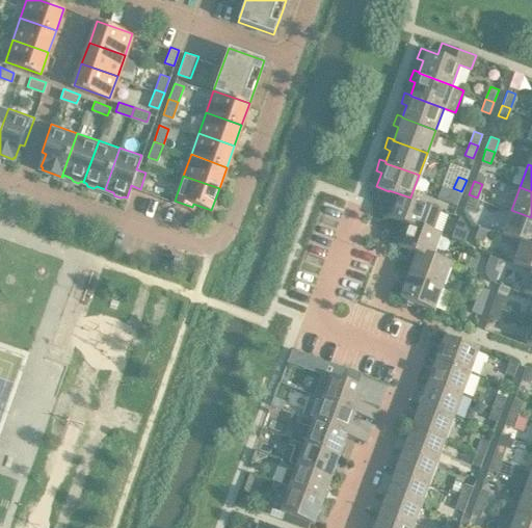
[(461,191),(453,188),(449,201),(457,204),(461,191)]
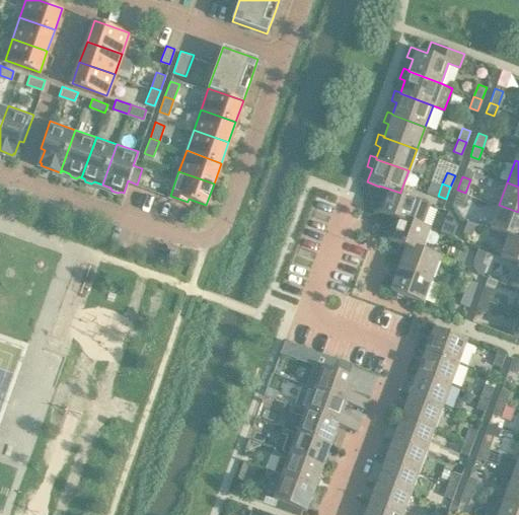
[(376,211),(390,215),(390,214),(411,221),(412,220),(423,224),(430,203),(400,192),(400,193),(379,186),(379,187),(376,195),(381,197),(376,211)]
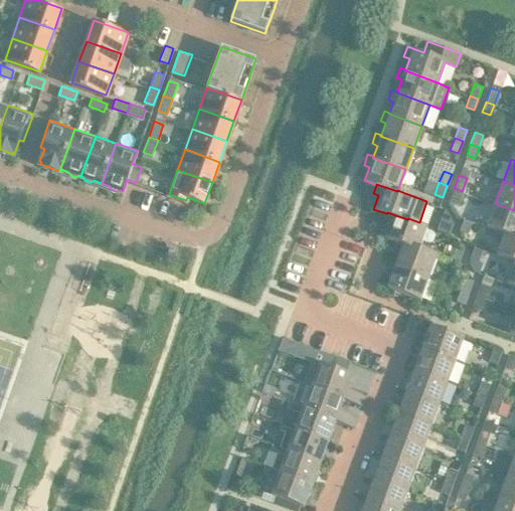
[(462,191),(454,188),(450,199),(458,202),(462,191)]
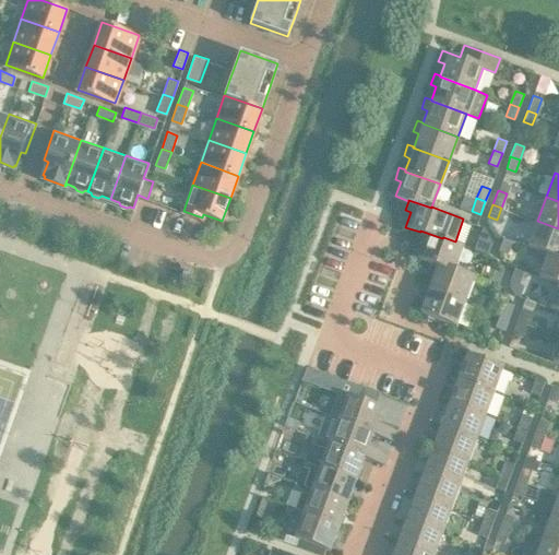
[(558,228),(537,221),(528,245),(547,251),(547,250),(558,255),(558,228)]
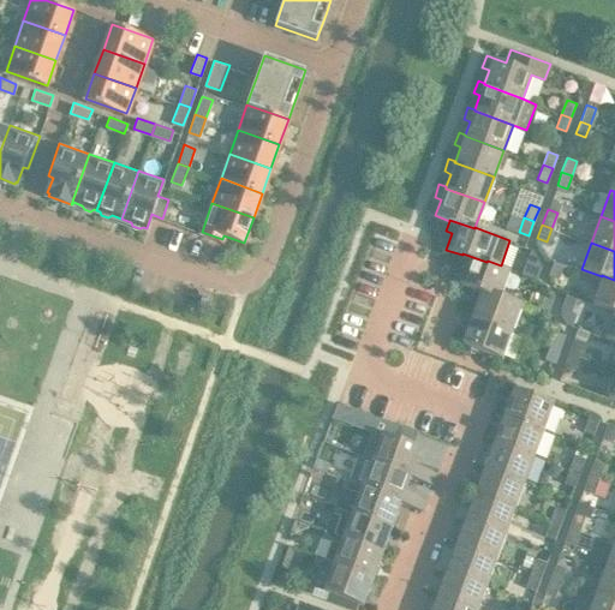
[(508,268),(501,265),(488,261),(487,262),(463,253),(463,255),(458,265),(465,268),(459,283),(475,288),(475,287),(499,295),(499,293),(502,283),(509,286),(515,286),(519,276),(514,273),(508,270),(508,268)]
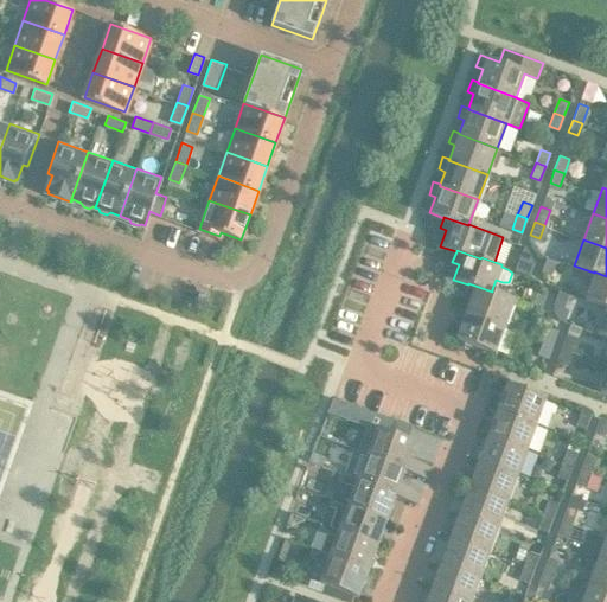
[(542,269),(542,270),(551,274),(557,260),(547,256),(542,269)]
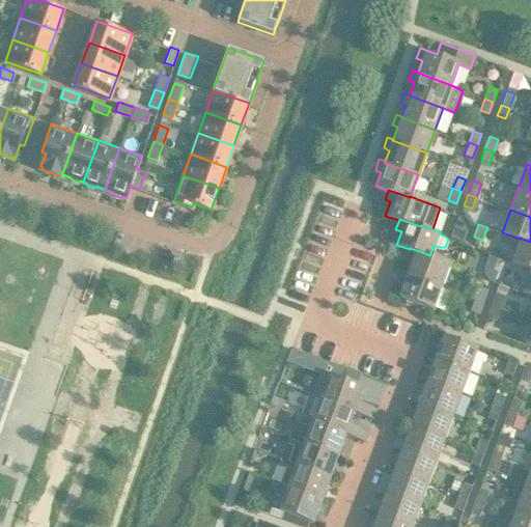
[(464,241),(468,229),(459,226),(455,238),(464,241)]
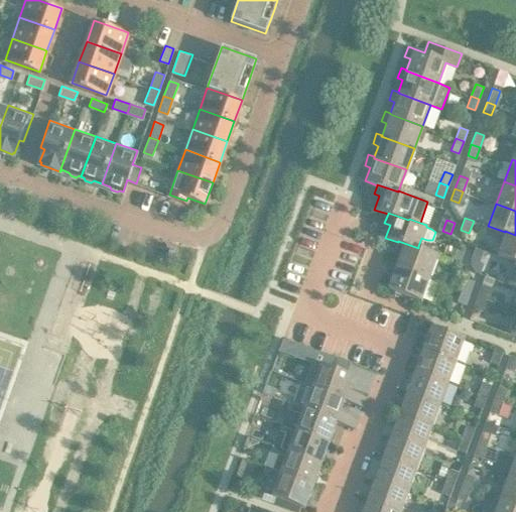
[(515,235),(505,231),(505,232),(497,254),(515,261),(515,260),(515,259),(515,235)]
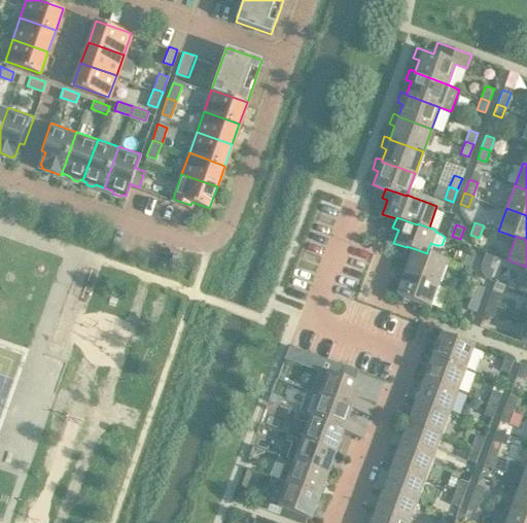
[(447,258),(427,251),(427,253),(407,246),(407,247),(403,255),(410,257),(406,270),(405,271),(438,283),(447,258)]
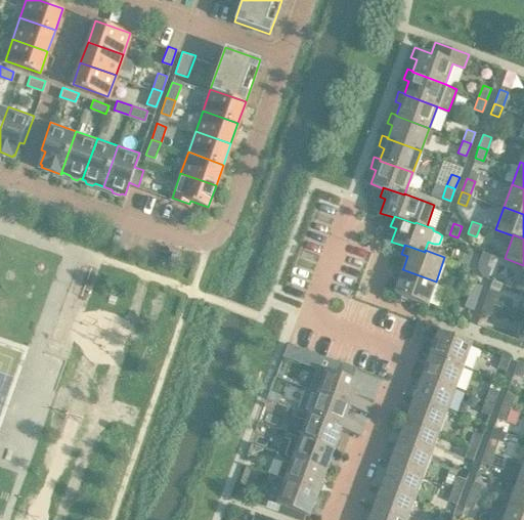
[(482,250),(478,262),(486,265),(490,253),(482,250)]
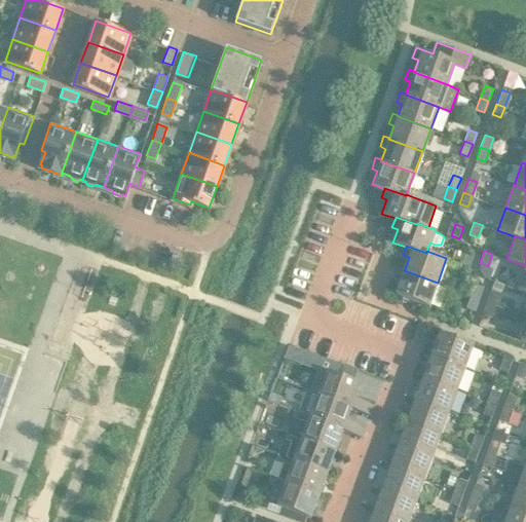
[(468,268),(474,256),(465,253),(460,264),(468,268)]
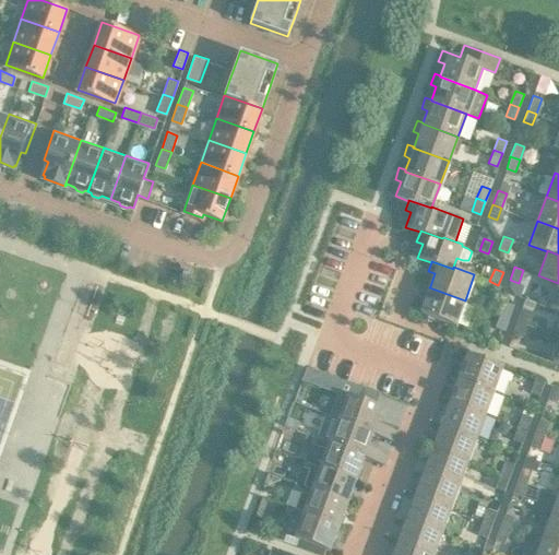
[(558,281),(558,282),(558,283),(549,306),(558,309),(558,281)]
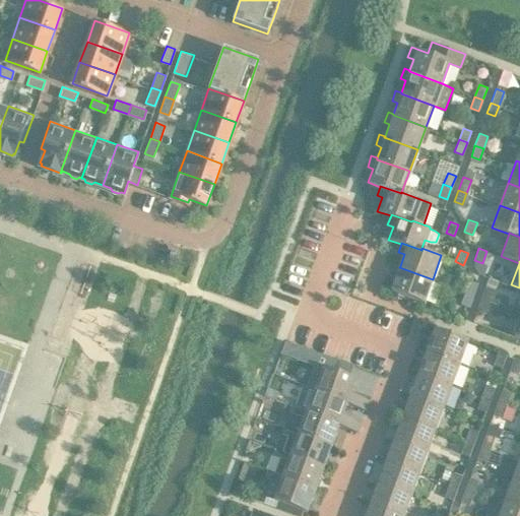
[(424,302),(433,279),(399,267),(400,266),(394,263),(390,273),(396,275),(391,289),(424,302)]
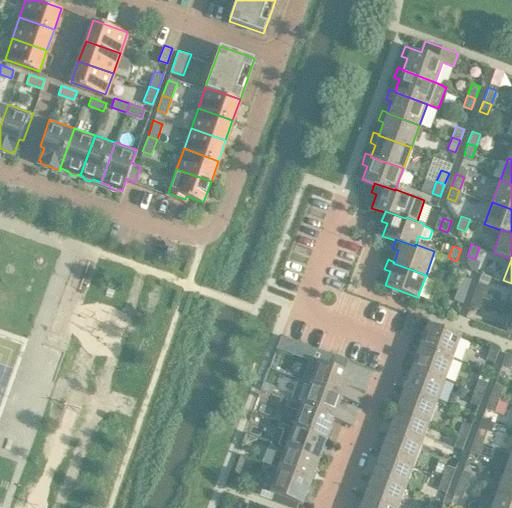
[(458,287),(466,290),(471,278),(462,274),(458,287)]
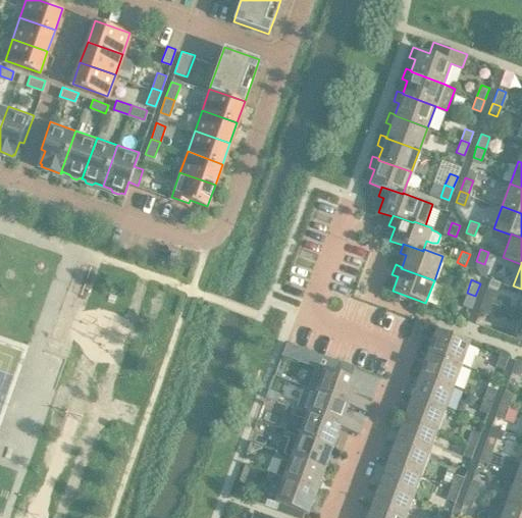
[(482,299),(491,303),(497,289),(487,286),(482,299)]
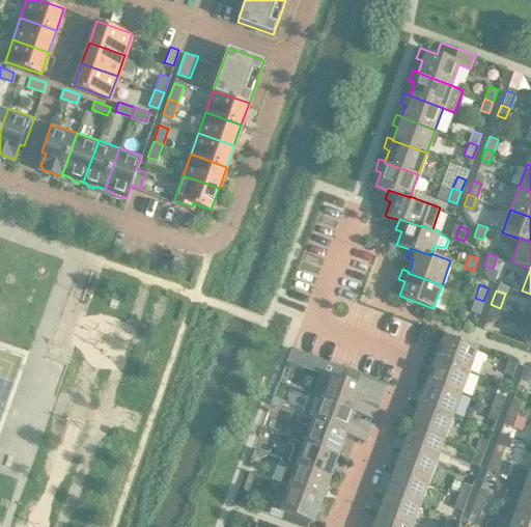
[(483,301),(475,298),(471,309),(479,312),(483,301)]
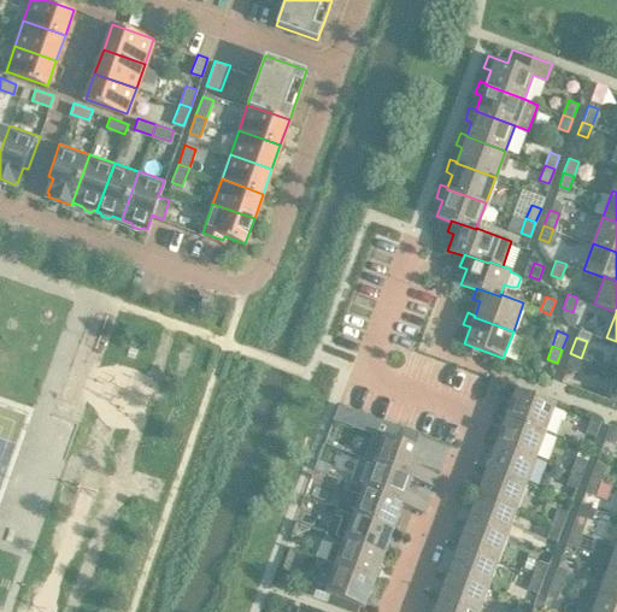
[(581,358),(570,353),(566,366),(576,370),(581,358)]
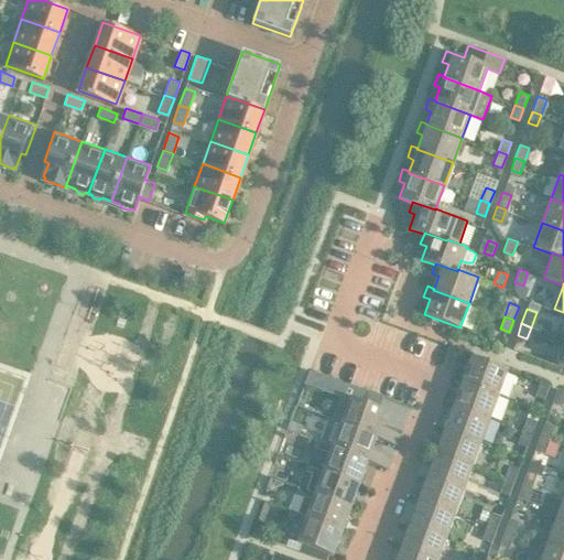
[(463,380),(499,394),(508,368),(472,355),(463,380)]
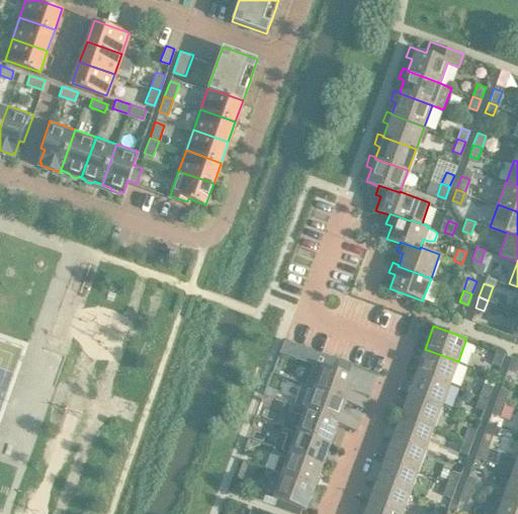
[(450,382),(458,361),(425,349),(417,370),(450,382)]
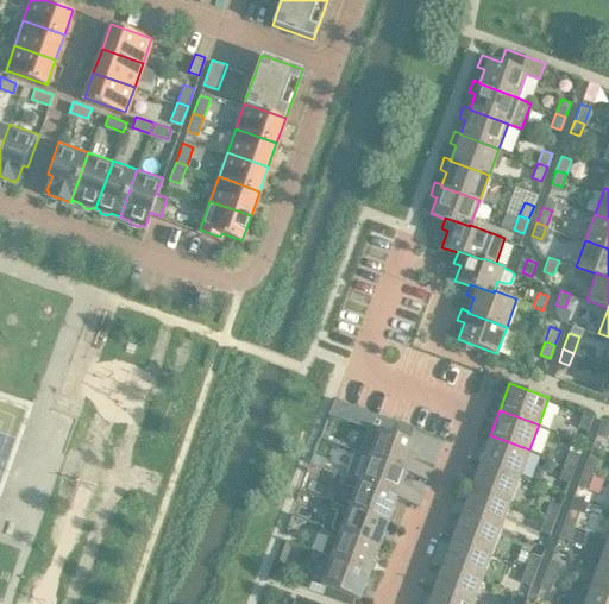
[(588,428),(592,414),(583,410),(578,425),(588,428)]
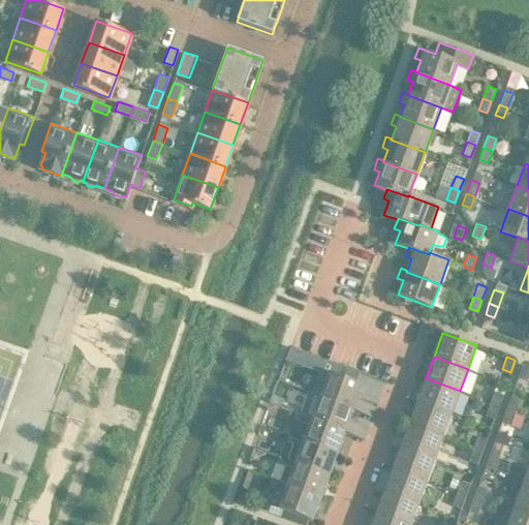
[(528,364),(523,362),(519,374),(527,377),(528,370),(528,364)]
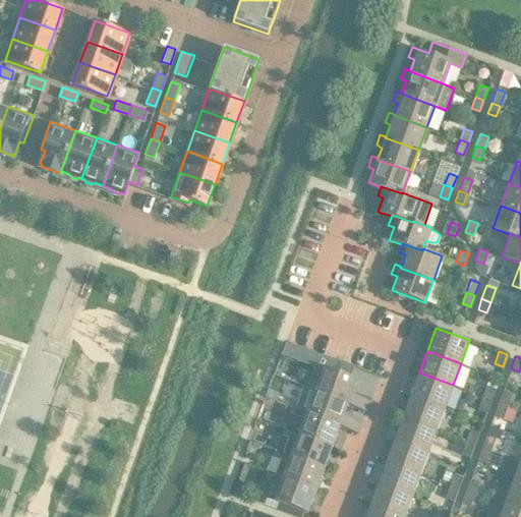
[(317,363),(315,368),(309,386),(314,388),(313,389),(348,401),(348,403),(366,409),(370,400),(351,393),(356,379),(317,363)]
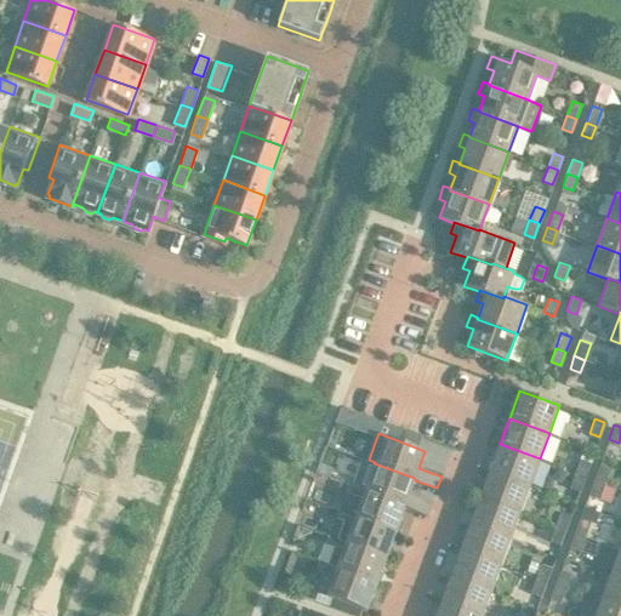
[(530,485),(540,458),(500,444),(490,469),(530,485)]
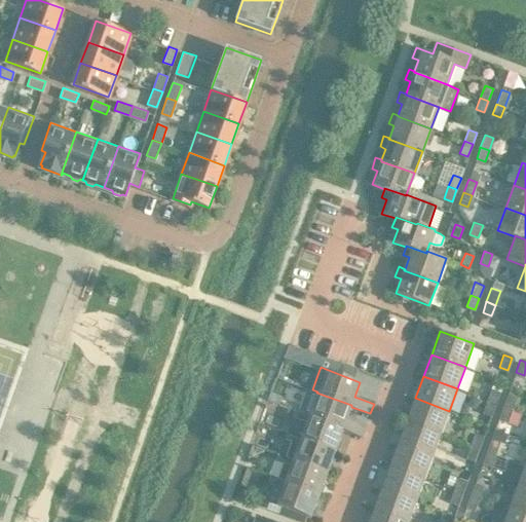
[(306,387),(298,409),(298,410),(342,427),(342,429),(362,435),(366,425),(346,418),(351,407),(351,405),(316,393),(317,392),(312,389),(306,387)]
